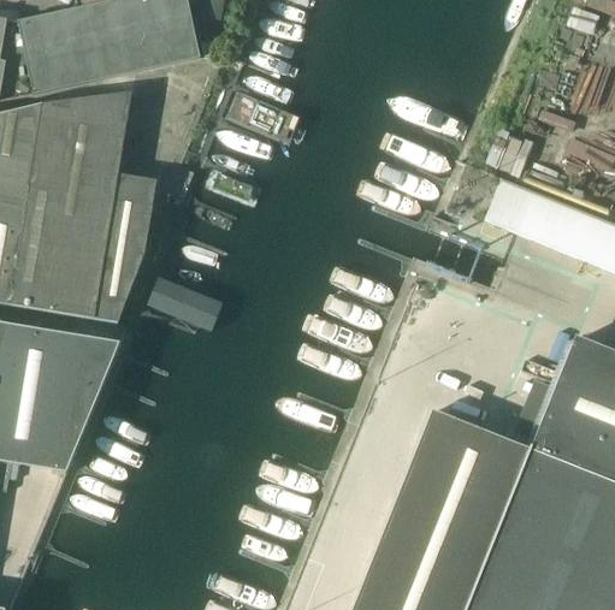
[(7,17),(0,15),(0,99),(200,55),(187,0),(64,0),(65,9),(18,18),(18,21),(6,19),(7,17)]
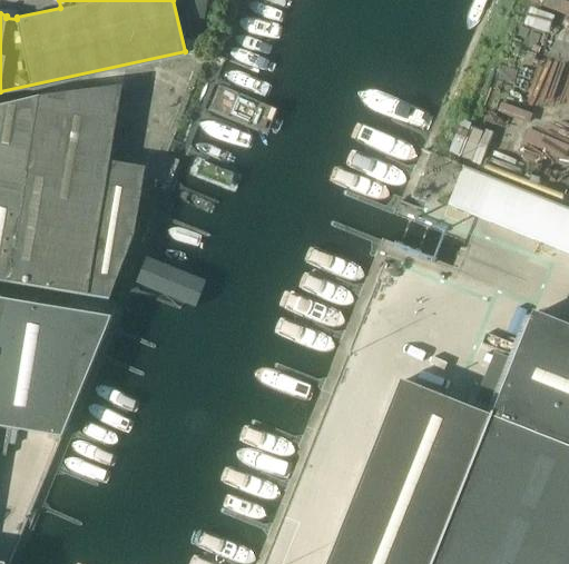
[(145,165),(110,159),(109,159),(121,83),(39,94),(0,102),(0,277),(109,296),(134,233),(145,165)]
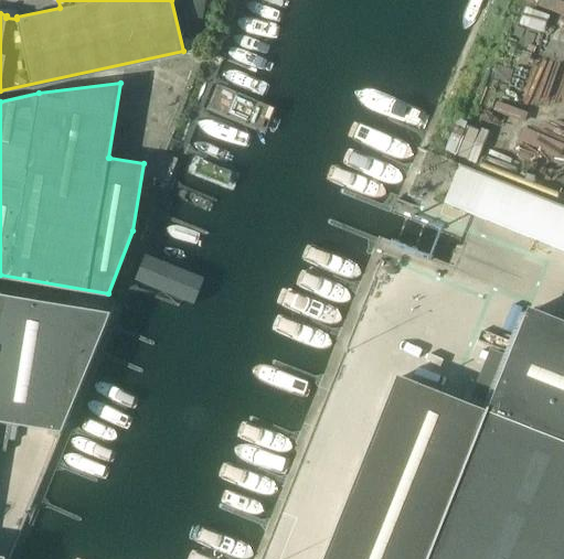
[(563,119),(553,125),(563,146),(563,119)]
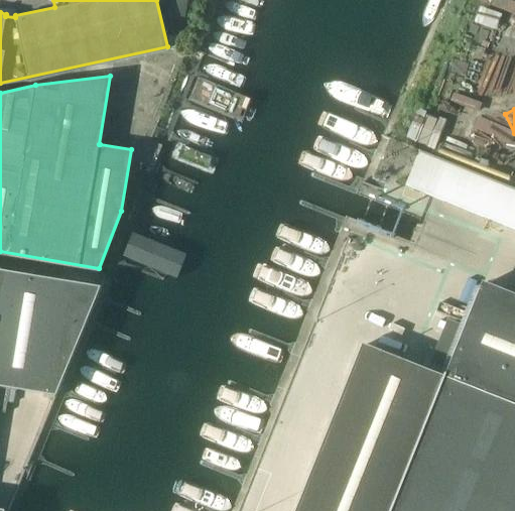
[(514,186),(419,148),(415,158),(406,155),(397,177),(406,180),(405,182),(514,227),(514,186)]
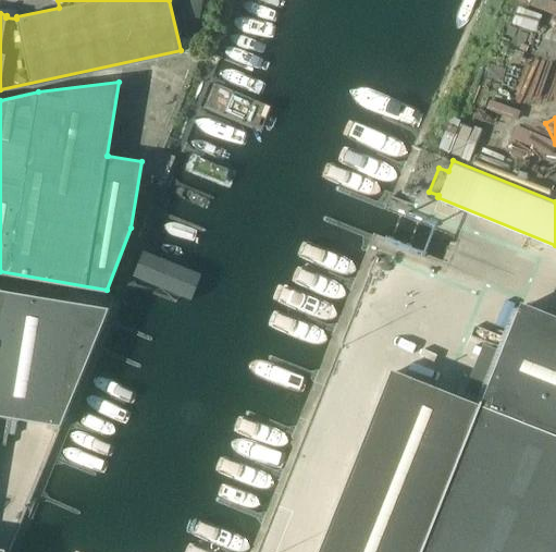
[(0,551),(0,441),(7,442),(11,417),(60,425),(110,307),(0,289),(0,551)]
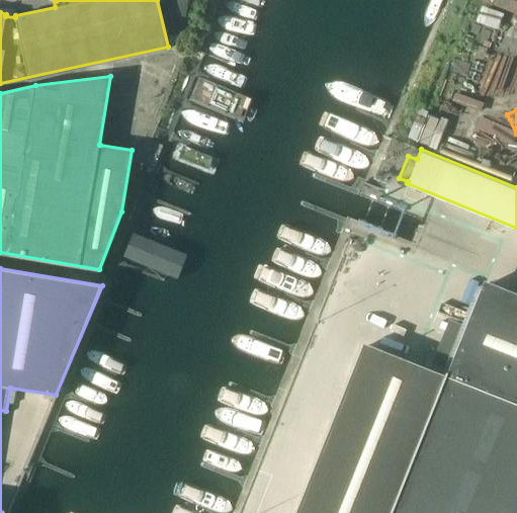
[(516,294),(484,281),(446,375),(364,343),(296,512),(516,512),(516,294)]
